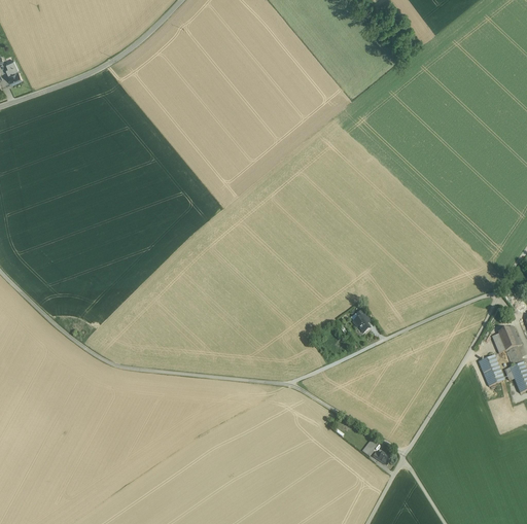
[(8,72),(10,71),(15,68),(19,67),(14,58),(6,62),(8,66),(6,67),(8,72)]
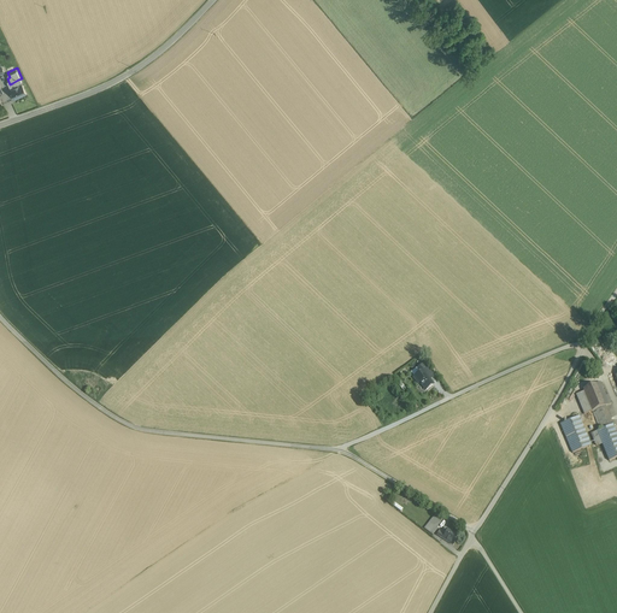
[(22,81),(19,82),(13,84),(10,86),(15,95),(27,90),(22,81)]
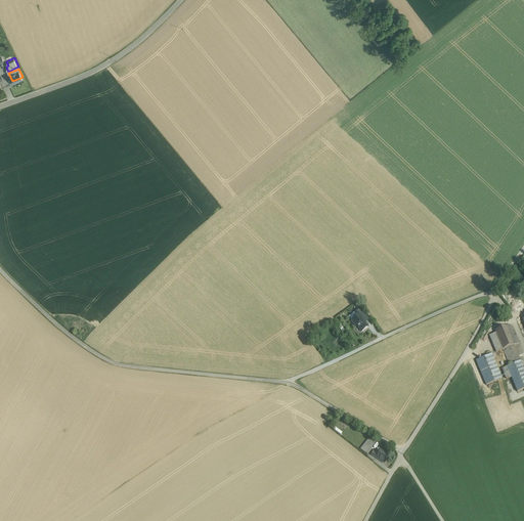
[(360,306),(355,310),(357,314),(359,312),(361,315),(365,312),(360,306)]
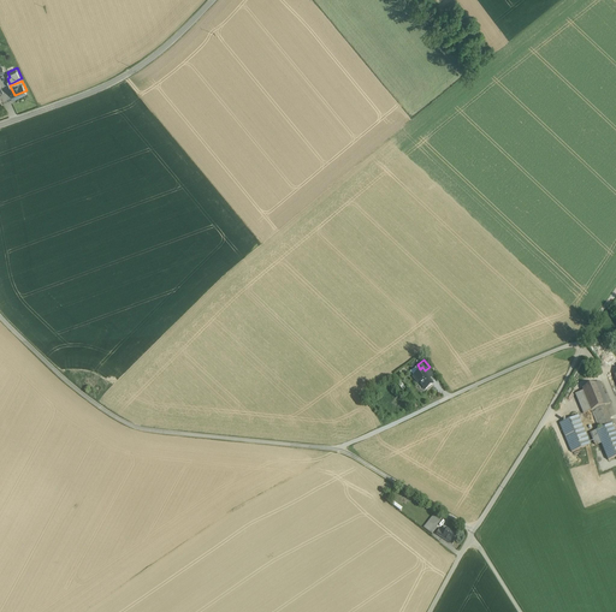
[(425,370),(422,367),(420,369),(413,374),(418,380),(420,379),(425,386),(433,381),(430,376),(425,370)]
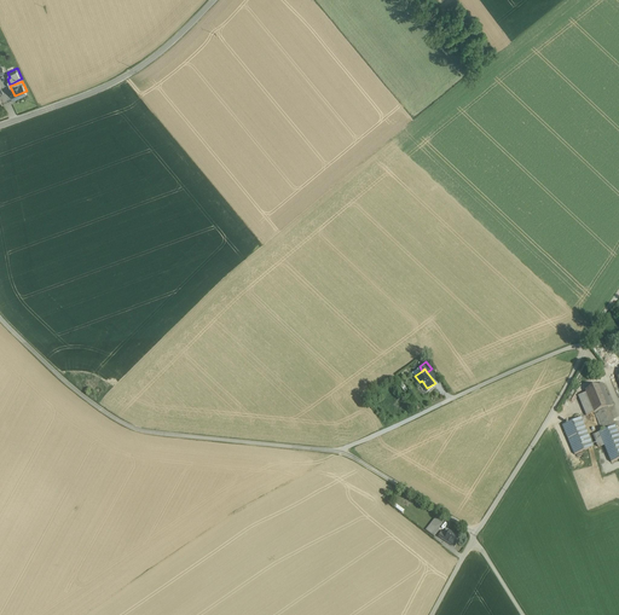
[(602,381),(585,388),(585,390),(594,410),(607,405),(612,402),(611,399),(602,381)]
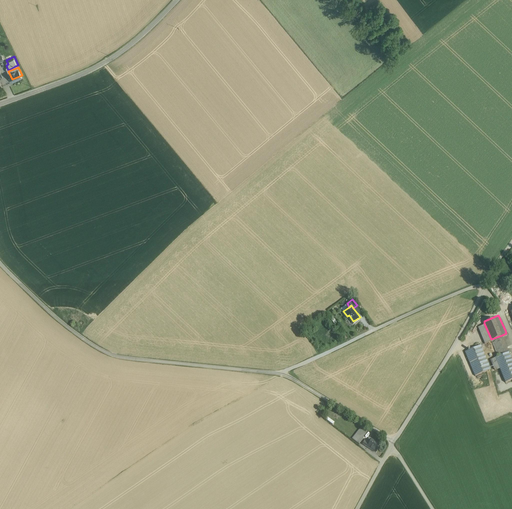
[(491,339),(484,323),(478,325),(485,342),(491,339)]
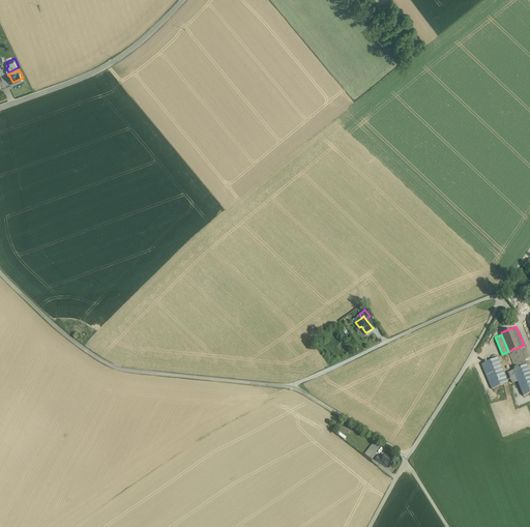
[(520,347),(508,351),(516,367),(527,362),(520,347)]
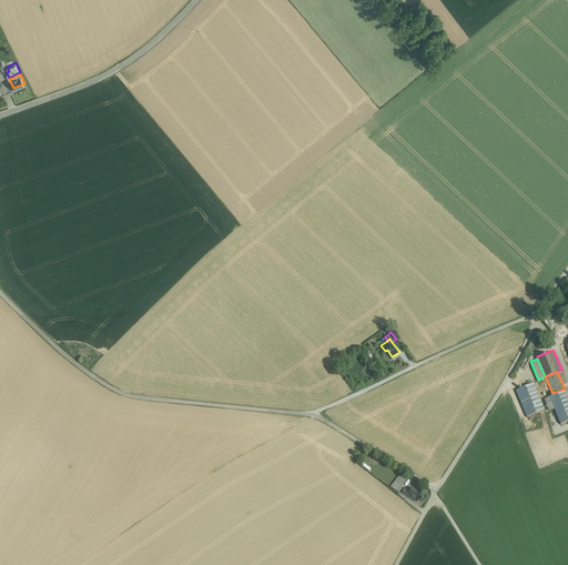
[(533,381),(516,389),(527,415),(544,409),(533,381)]
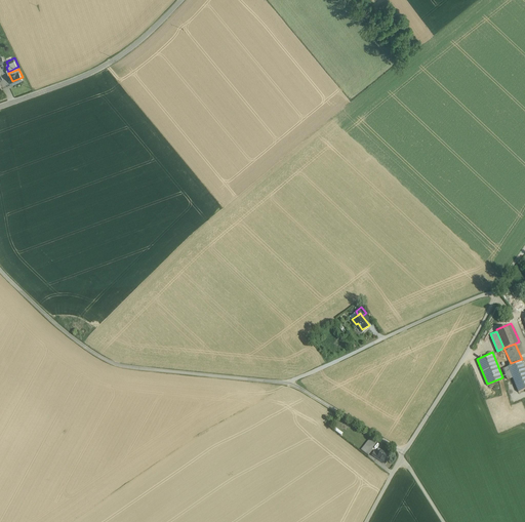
[(522,359),(508,365),(511,371),(524,365),(522,359)]
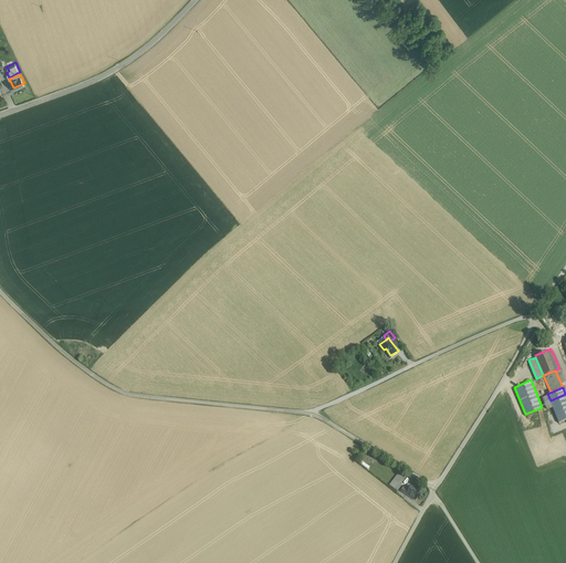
[(547,394),(542,396),(546,407),(552,405),(551,400),(547,394)]
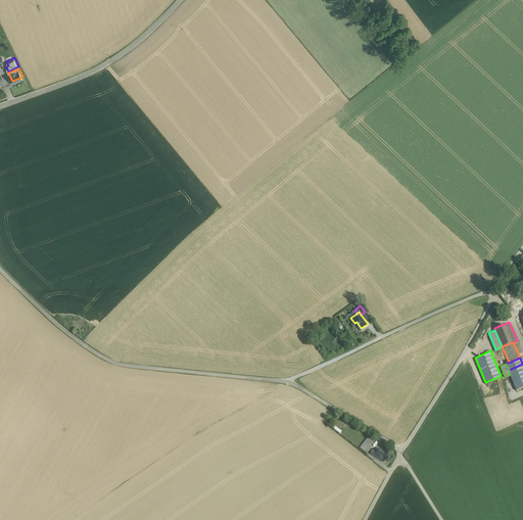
[(522,365),(522,364),(509,370),(510,374),(516,388),(522,385),(522,365)]
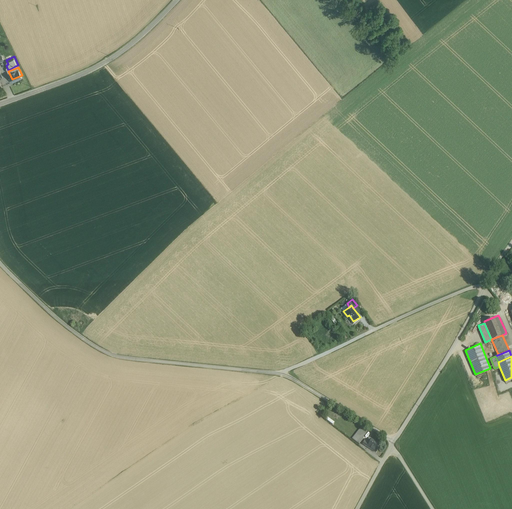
[(360,426),(352,436),(359,441),(361,439),(363,437),(362,436),(366,430),(361,426),(360,426)]
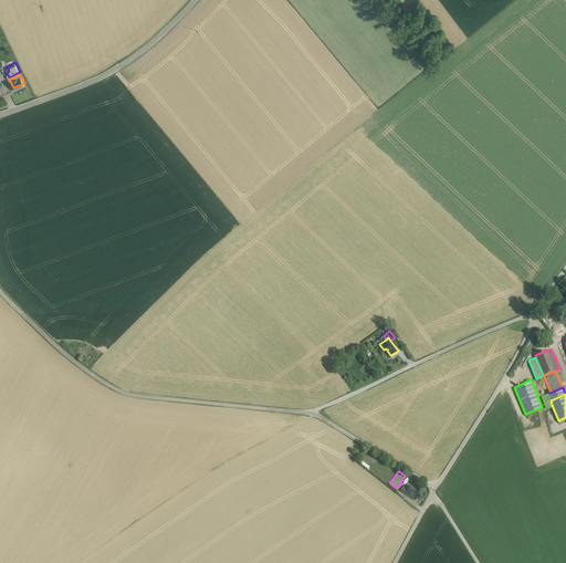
[(400,488),(407,492),(411,485),(408,482),(406,486),(402,485),(400,488)]
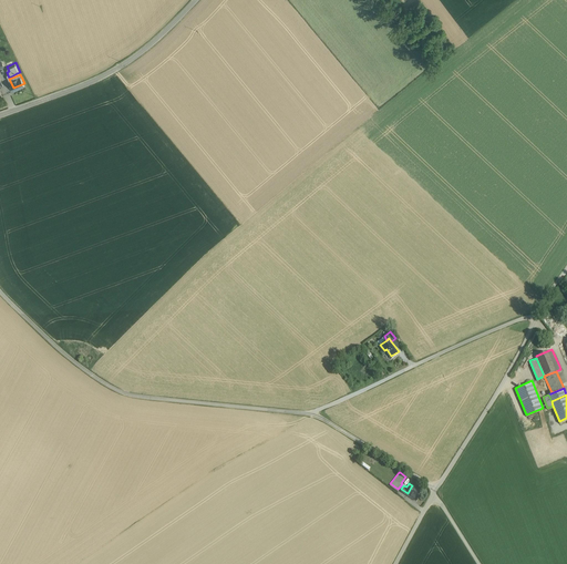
[(408,493),(416,499),(421,491),(412,485),(408,493)]
